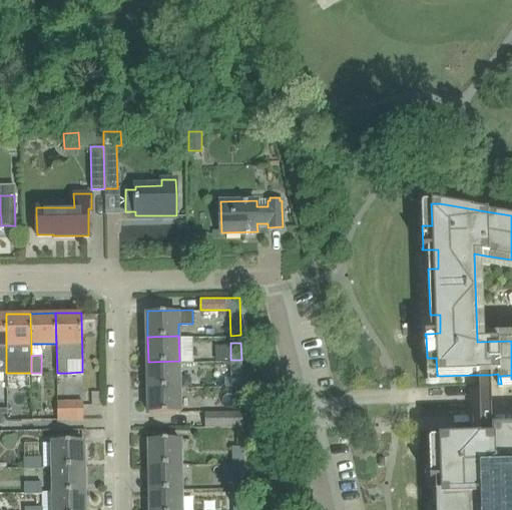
[(231,377),(241,376),(241,360),(230,360),(231,377)]
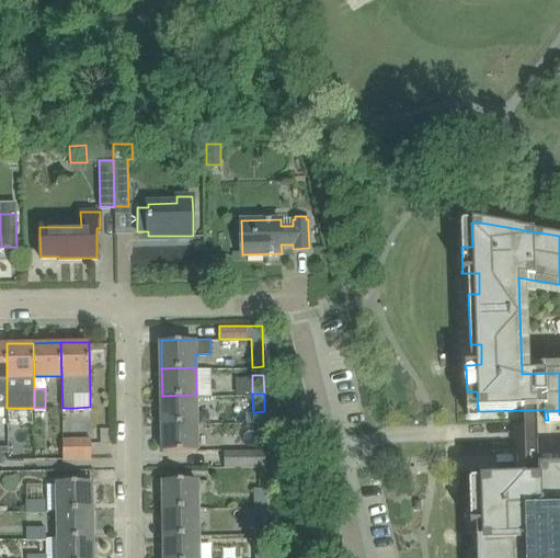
[(162,422),(196,422),(196,395),(162,396),(162,422)]
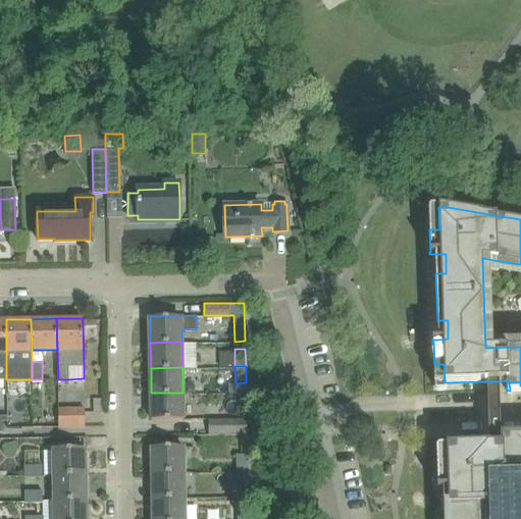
[(151,419),(172,418),(184,418),(183,393),(151,393),(151,419)]
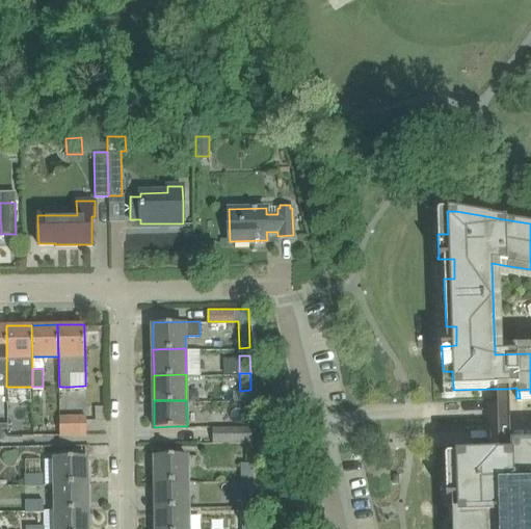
[(59,433),(65,433),(86,433),(85,415),(59,415),(59,433)]
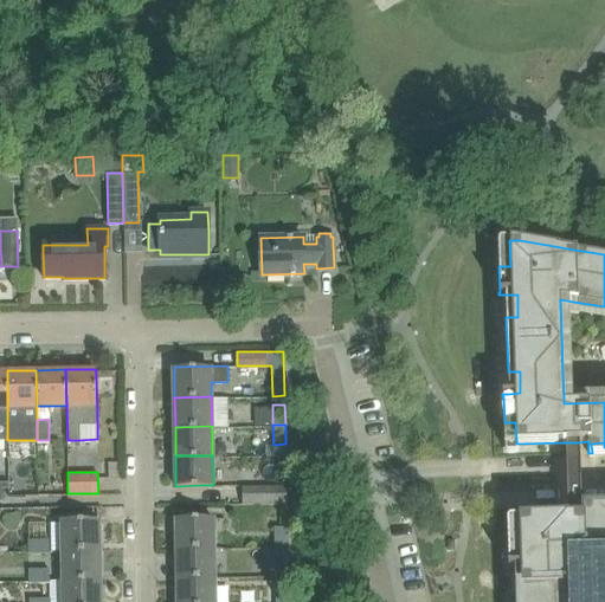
[(242,503),(263,503),(287,502),(287,485),(242,485),(242,503)]
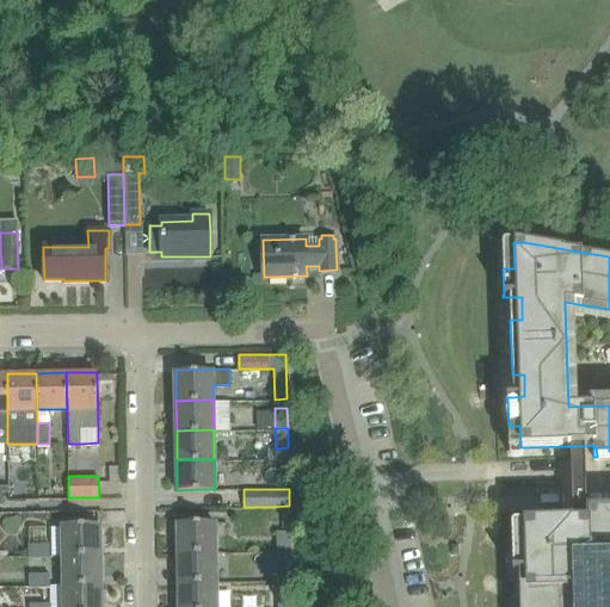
[(512,568),(511,569),(511,571),(518,571),(518,594),(519,594),(519,592),(528,592),(528,606),(609,606),(609,515),(589,516),(589,506),(585,506),(585,518),(522,520),(523,543),(511,543),(512,568)]
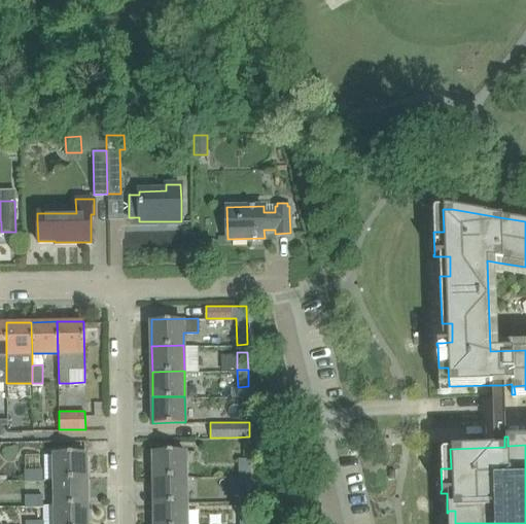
[(153,477),(185,476),(185,450),(153,450),(153,477)]
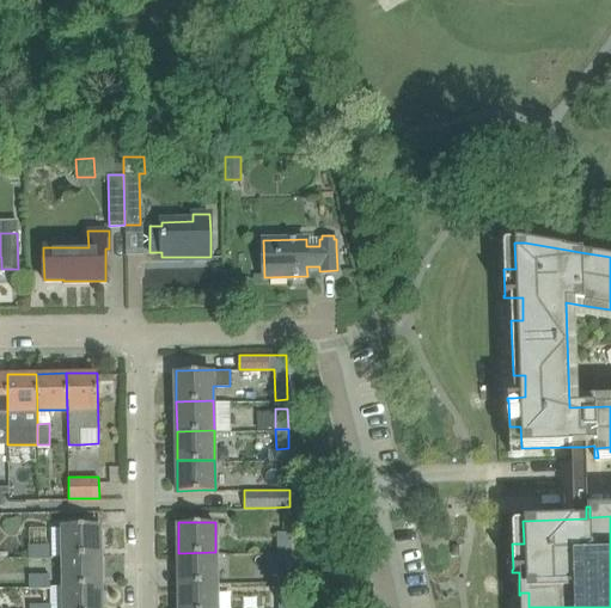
[(63,556),(99,554),(99,524),(62,524),(63,556)]
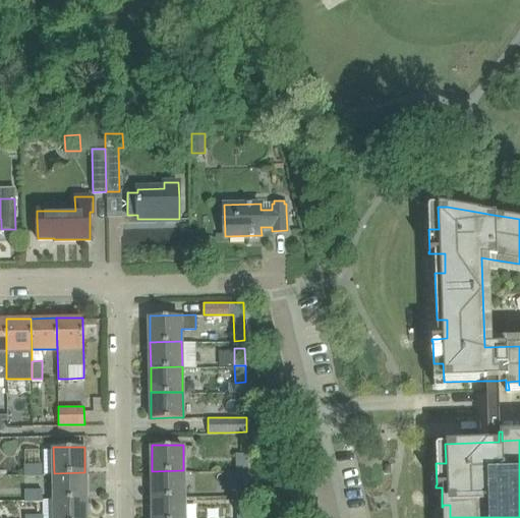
[(236,469),(246,469),(246,452),(236,453),(236,469)]
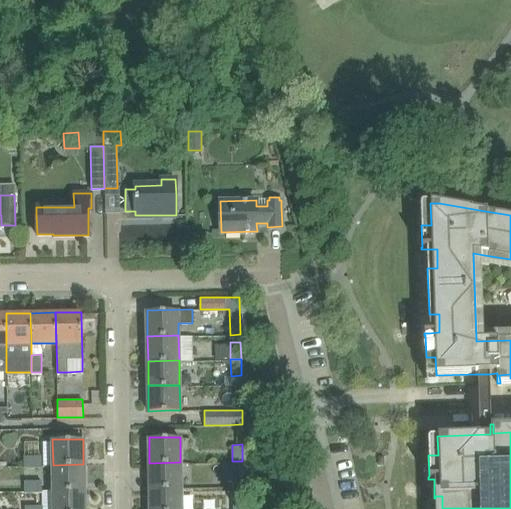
[(23,464),(40,464),(40,454),(23,454),(23,464)]
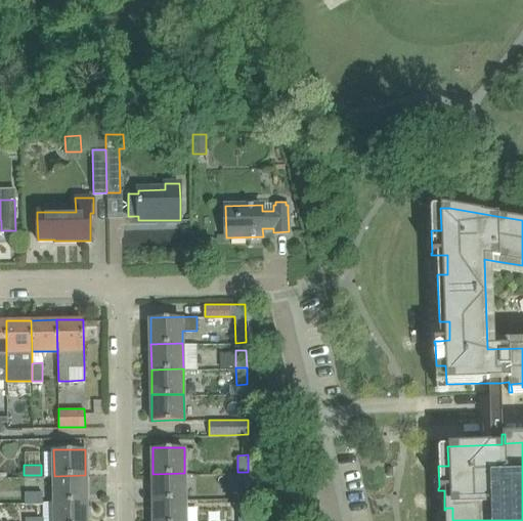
[(228,490),(249,489),(248,472),(237,472),(237,473),(227,473),(228,490)]
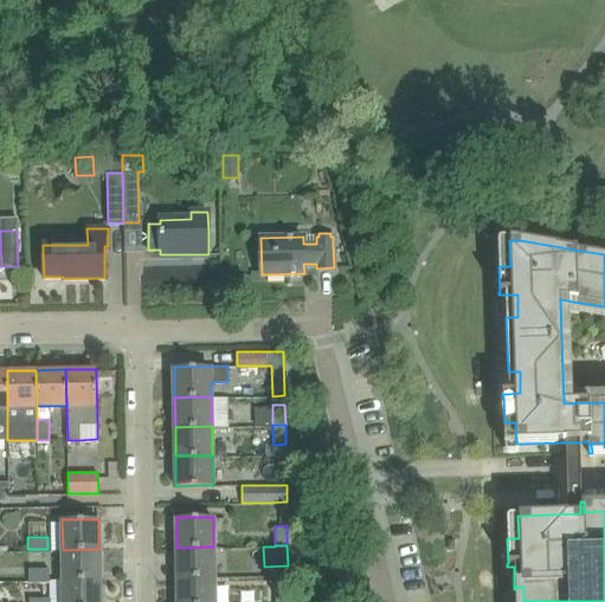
[(178,577),(214,576),(213,547),(177,548),(178,577)]
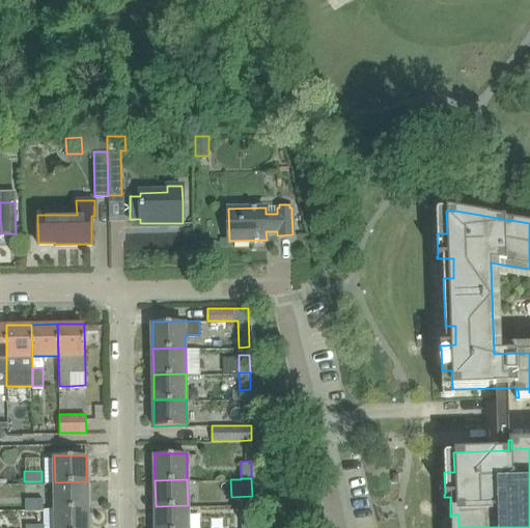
[(55,508),(87,507),(86,481),(55,482),(55,508)]
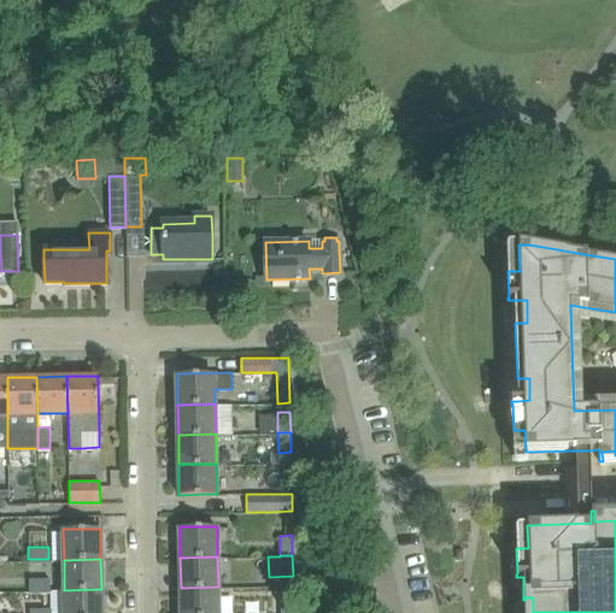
[(50,579),(28,579),(29,591),(50,591),(50,579)]
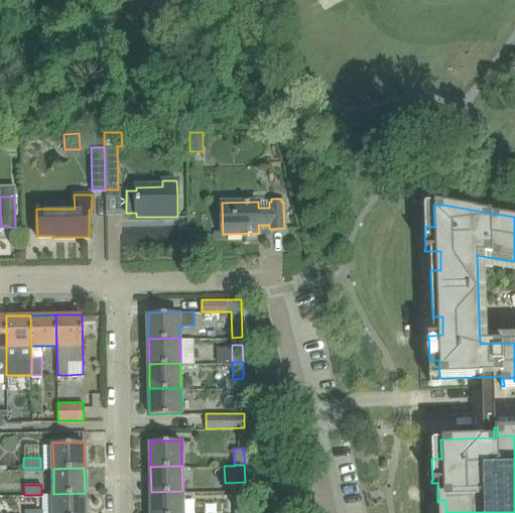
[(151,512),(182,512),(182,491),(151,492),(151,512)]
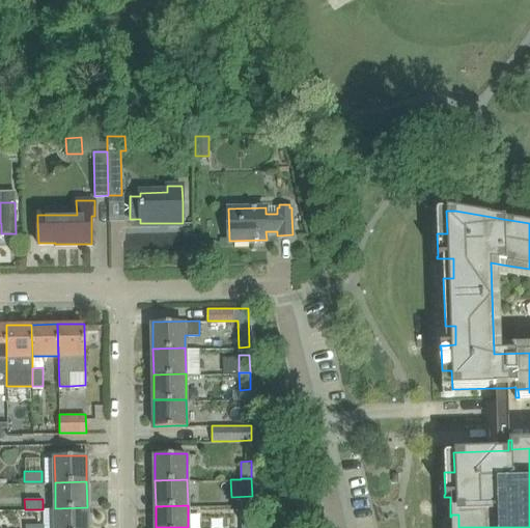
[(87,527),(87,507),(55,508),(55,527),(87,527)]
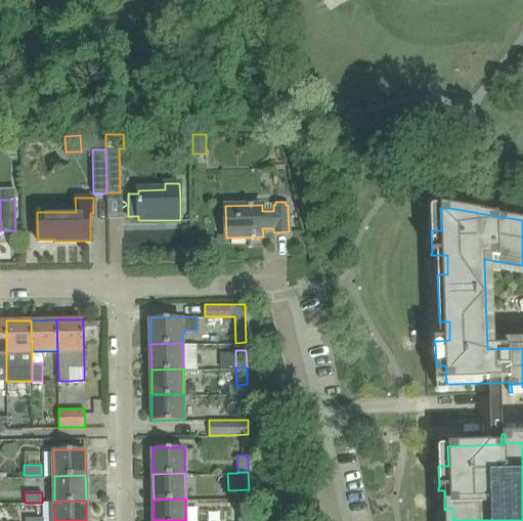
[(238,520),(249,520),(249,506),(238,507),(238,520)]
